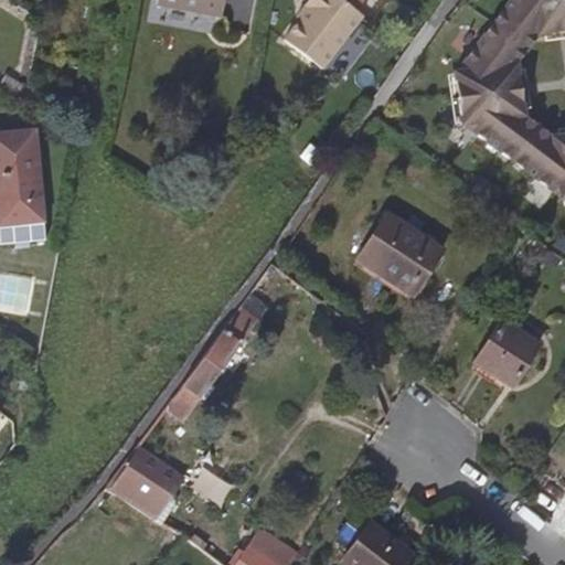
[(226,0),(158,0),(159,1),(177,6),(200,11),(223,17),(226,0)]
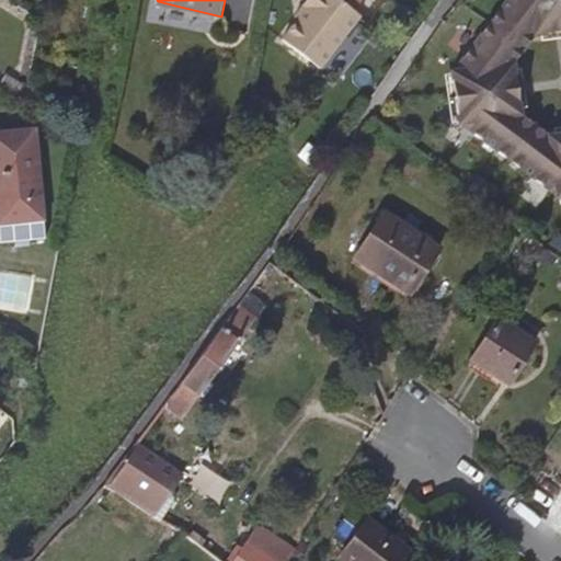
[(342,39),(361,15),(353,11),(340,0),(307,0),(305,4),(308,8),(298,19),(283,38),(294,47),(320,68),(327,60),(342,39)]
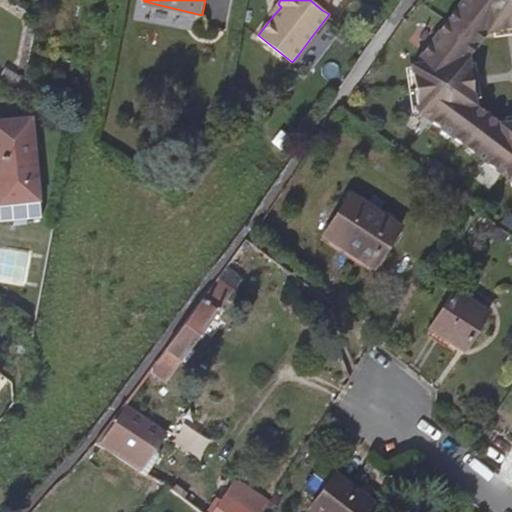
[(329,0),(310,0),(322,10),(329,0)]
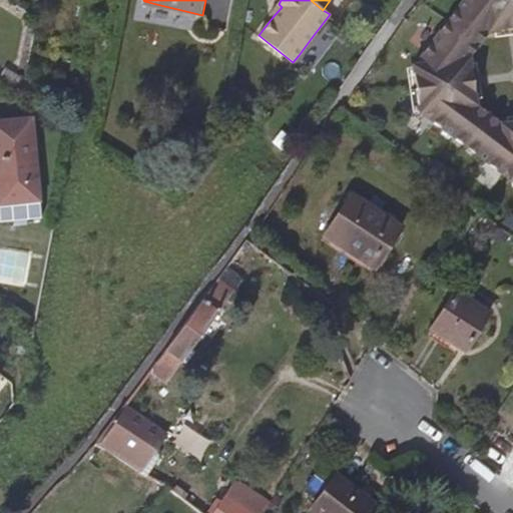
[(512,0),(462,0),(447,21),(435,38),(473,67),(471,61),(470,55),(488,30),(494,29),(512,26),(512,0)]
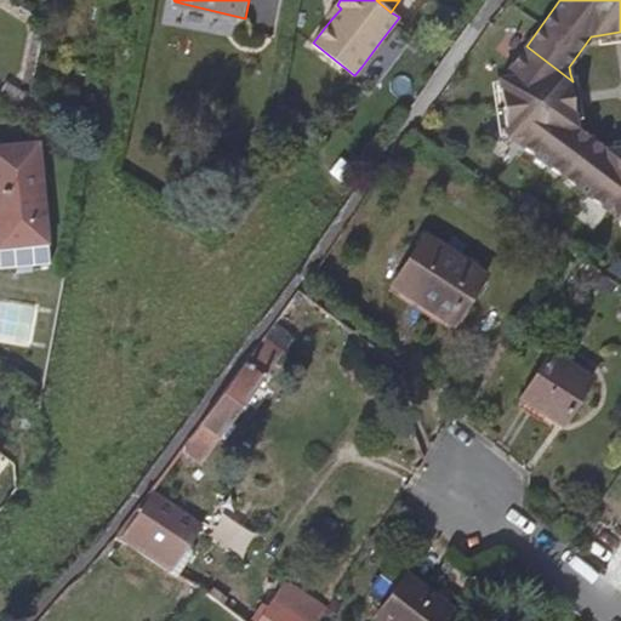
[(330,21),(341,9),(337,5),(326,17),(330,21)]
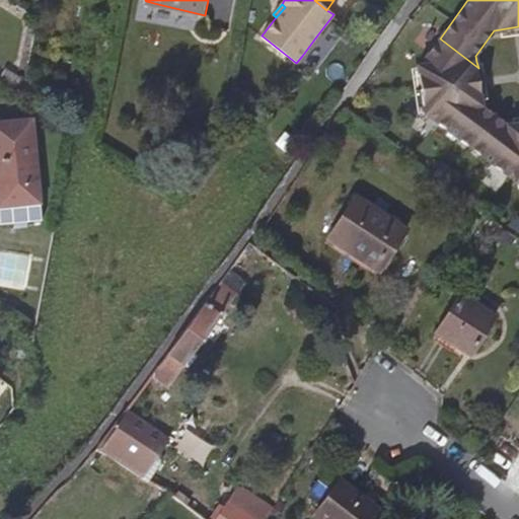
[(518,32),(518,26),(500,29),(501,35),(518,32)]
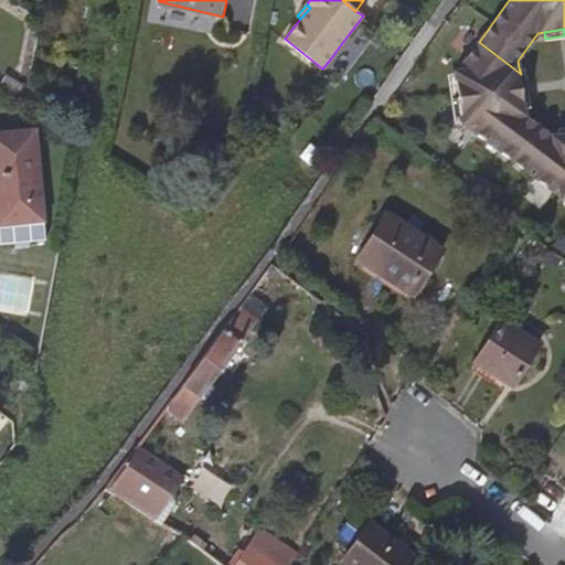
[(524,107),(522,92),(521,74),(479,42),(466,59),(458,68),(456,70),(460,107),(464,123),(466,123),(484,137),(531,173),(555,191),(562,182),(564,178),(564,131),(558,134),(552,135),(529,116),(524,113),(524,107)]
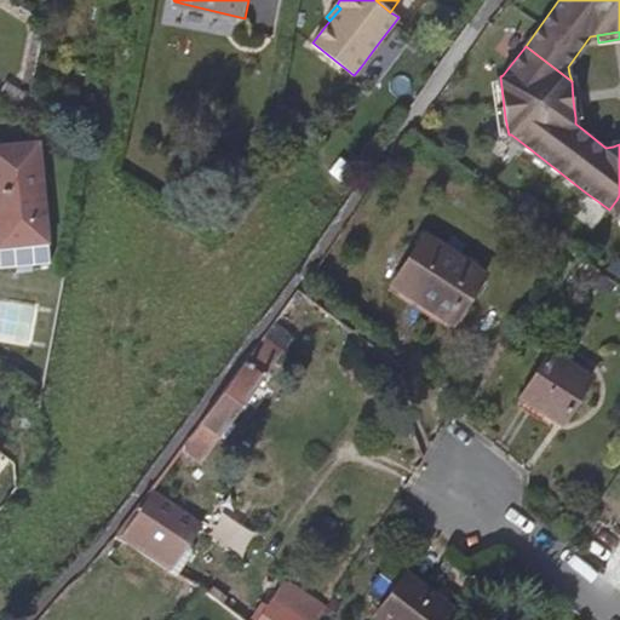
[(583,116),(579,87),(572,81),(573,101),(575,118),(583,116)]
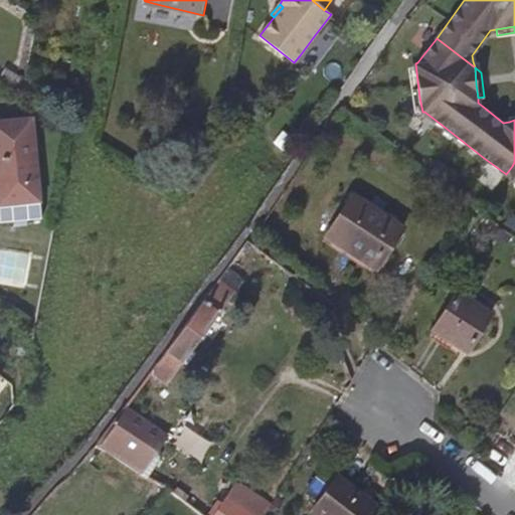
[(35,145),(33,115),(26,115),(8,117),(0,117),(0,220),(13,219),(30,217),(40,217),(41,216),(40,196),(38,174),(35,145)]
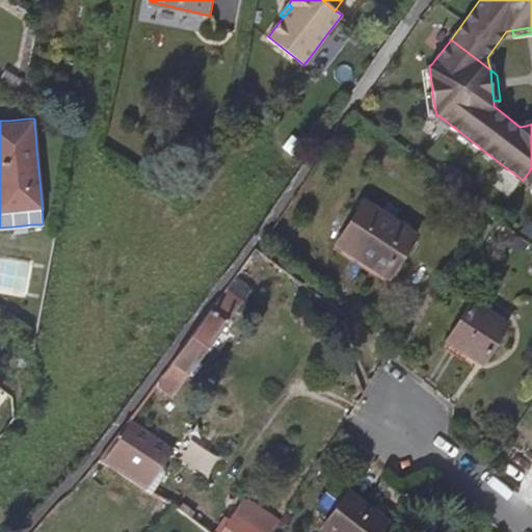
[(531,167),(529,171),(523,180),(527,183),(529,186),(531,185),(531,167)]
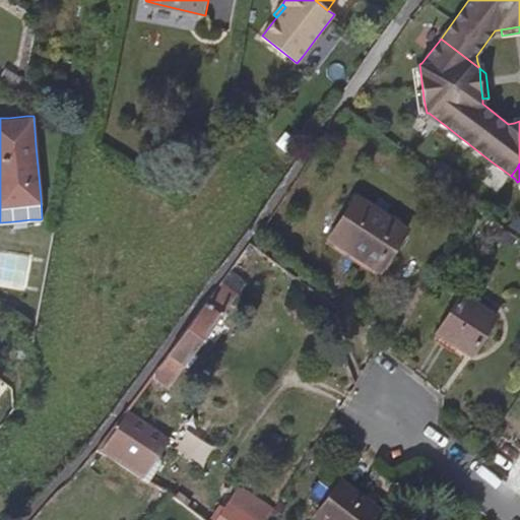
[(396,248),(409,229),(397,220),(373,205),(356,194),(353,200),(348,208),(339,221),(329,237),(353,252),(376,266),(385,253),(391,256),(396,248)]
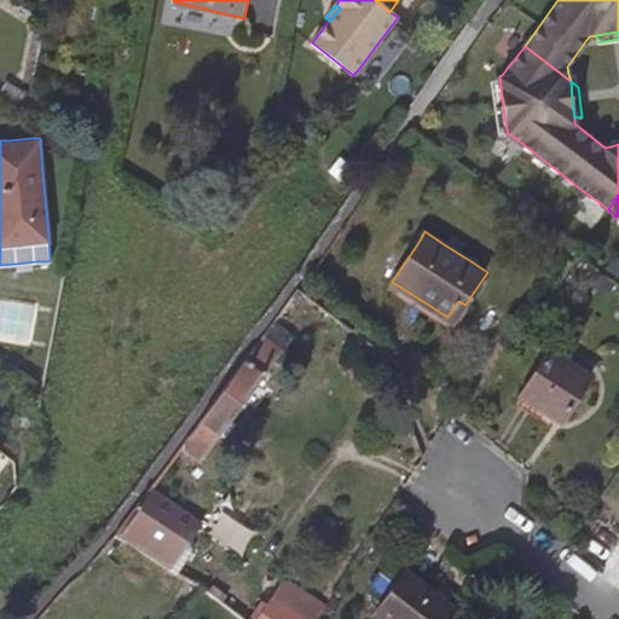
[(455,322),(466,305),(458,301),(447,317),(455,322)]
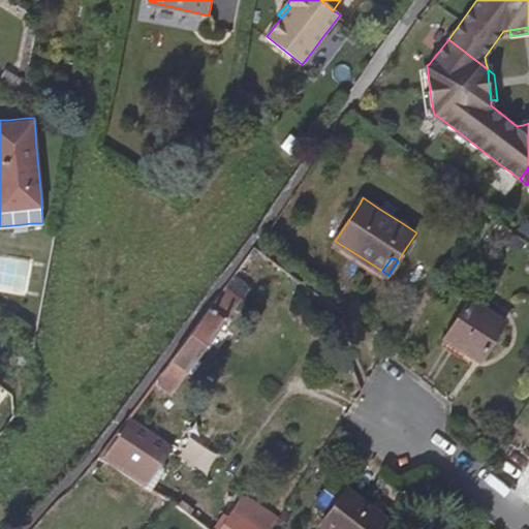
[(190,369),(220,328),(244,293),(227,282),(220,291),(206,312),(192,331),(178,350),(166,367),(156,381),(173,394),(190,369)]
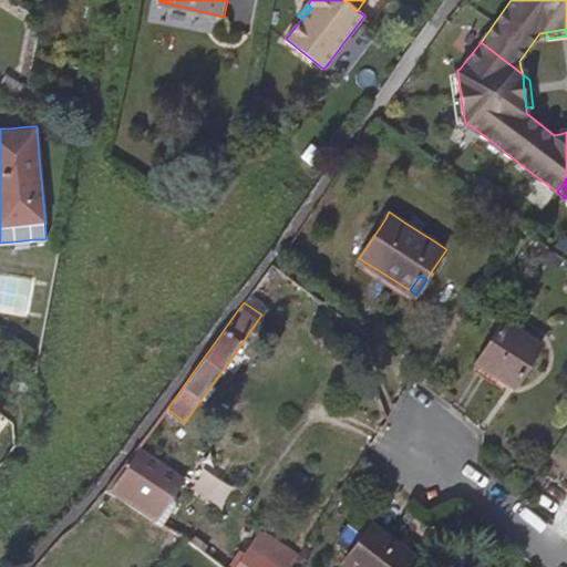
[(534,361),(544,346),(519,330),(505,320),(490,343),(477,361),(496,374),(516,388),(522,379),(534,361)]
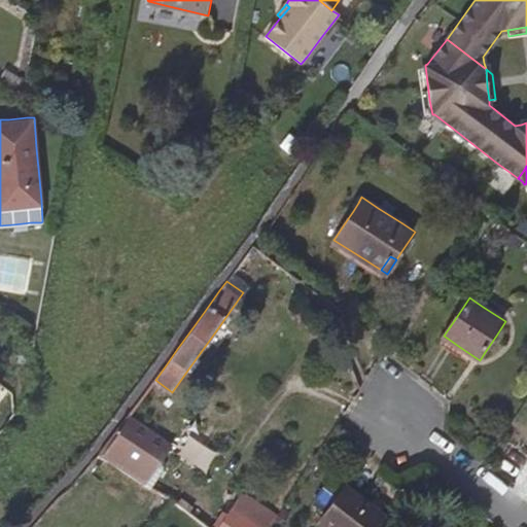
[(163,457),(171,447),(169,446),(148,430),(128,415),(116,429),(109,440),(103,449),(100,452),(100,455),(113,463),(134,477),(151,487),(164,469),(163,466),(163,464),(159,462),(163,457)]
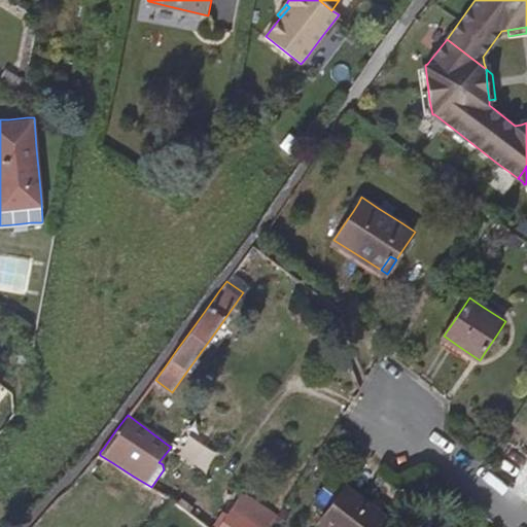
[(325,526),(387,526),(391,522),(362,499),(348,489),(346,490),(330,510),(320,523),(325,526)]
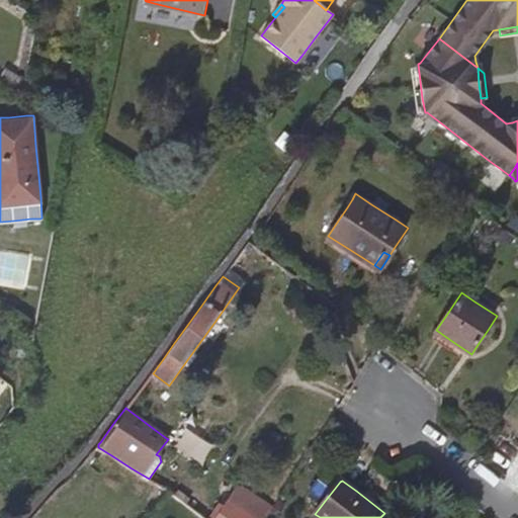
[(266,517),(273,509),(240,484),(229,500),(247,513),(252,517),(266,517)]
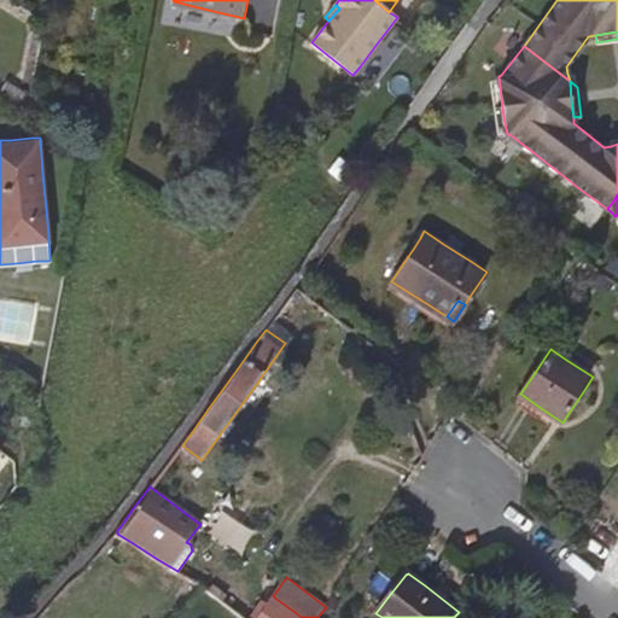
[(301,617),(295,612),(273,596),(270,599),(255,617),(301,617)]
